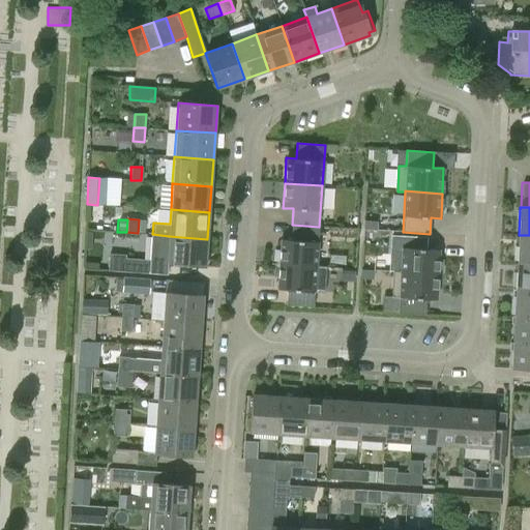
[(366,230),(376,230),(377,222),(364,221),(363,230),(366,230)]
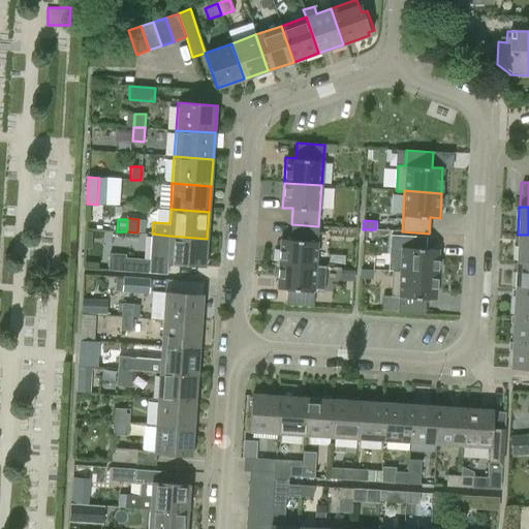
[(318,226),(291,224),(290,240),(280,239),(278,265),(315,267),(315,266),(318,226)]
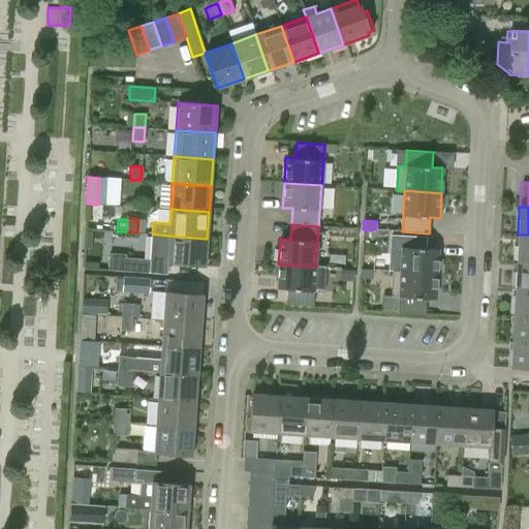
[(528,235),(518,235),(516,261),(528,261),(528,235)]
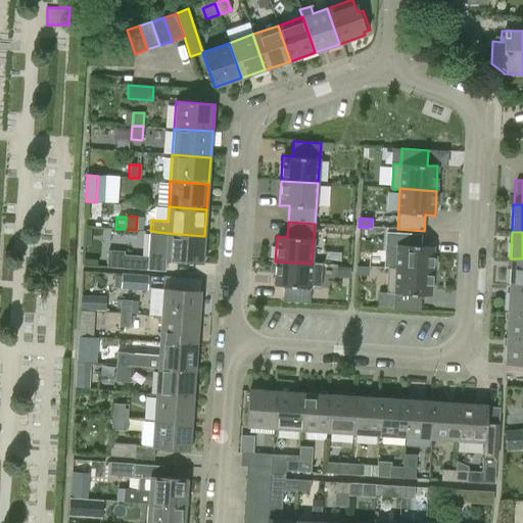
[(204,236),(167,233),(164,259),(203,263),(204,236)]
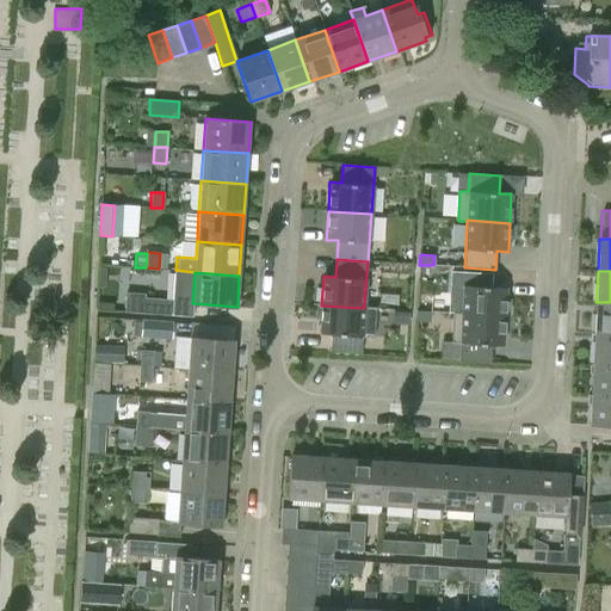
[(463,285),(461,313),(461,314),(504,318),(505,314),(508,314),(508,301),(505,301),(506,288),(463,285)]
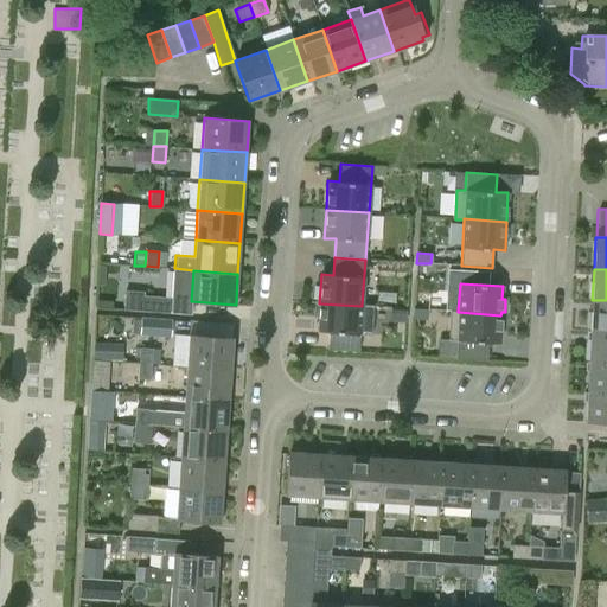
[(133,295),(132,311),(171,313),(171,298),(133,295)]
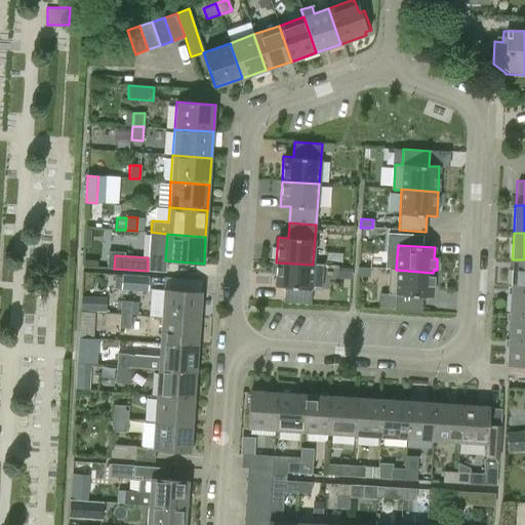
[(511,285),(524,285),(524,259),(512,259),(511,285)]
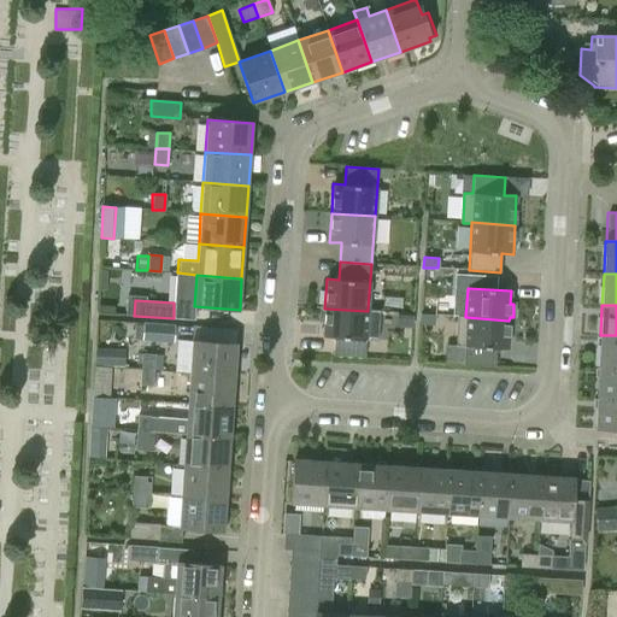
[(380,311),(368,310),(368,311),(324,309),(322,336),(334,338),(333,356),(364,358),(365,340),(377,341),(380,311)]
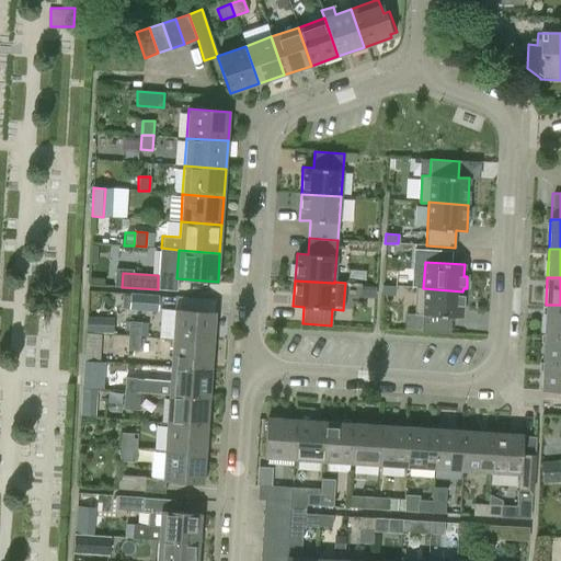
[(381,294),(395,295),(396,286),(382,286),(381,294)]
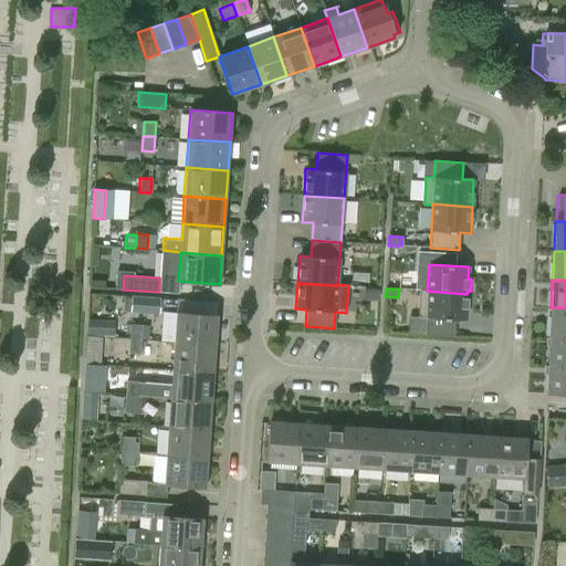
[(427,291),(427,290),(419,290),(418,317),(426,317),(425,335),(453,336),(454,320),(465,320),(467,294),(427,291)]
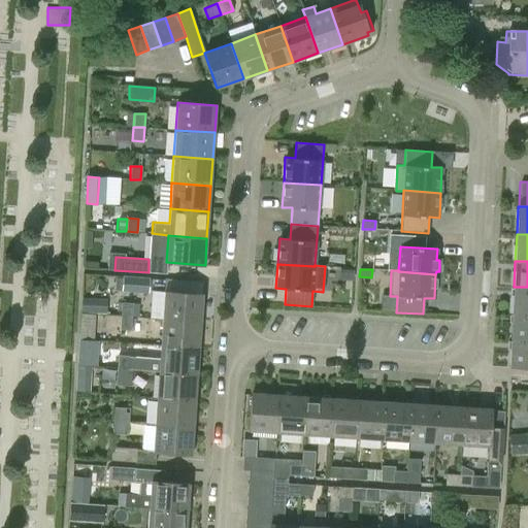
[(147,279),(123,276),(122,290),(146,292),(147,279)]
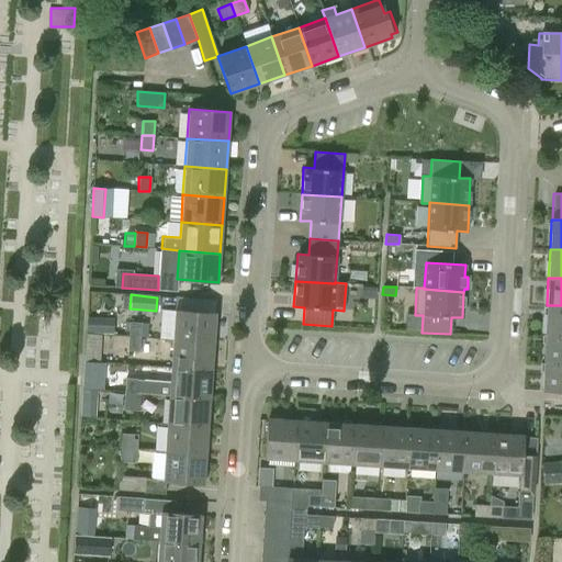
[(544,333),(561,334),(561,305),(547,305),(544,333)]
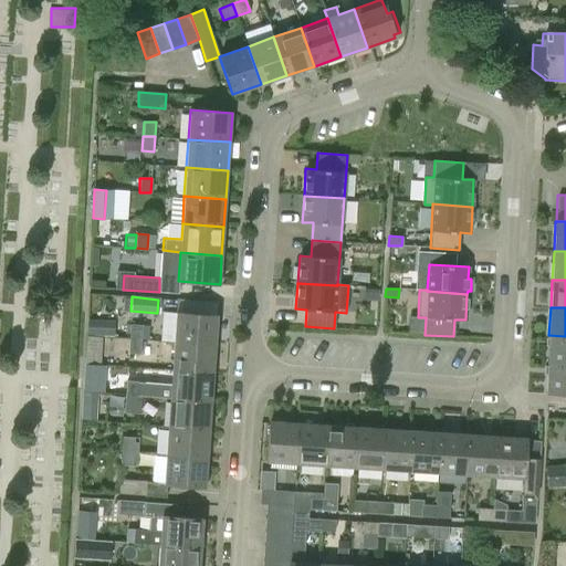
[(175,342),(216,345),(218,315),(177,312),(176,314),(164,313),(161,341),(175,342)]
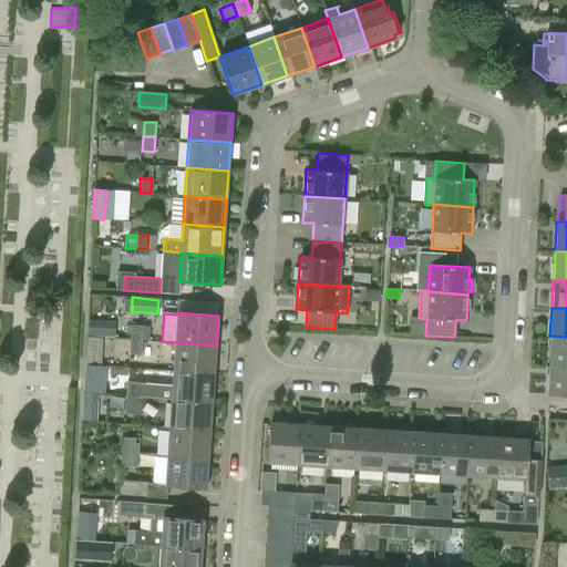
[(130,326),(129,339),(141,340),(142,326),(130,326)]
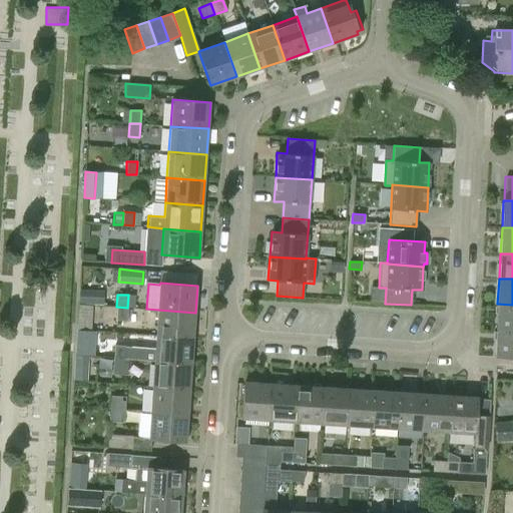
[(79,304),(77,330),(91,331),(93,305),(79,304)]
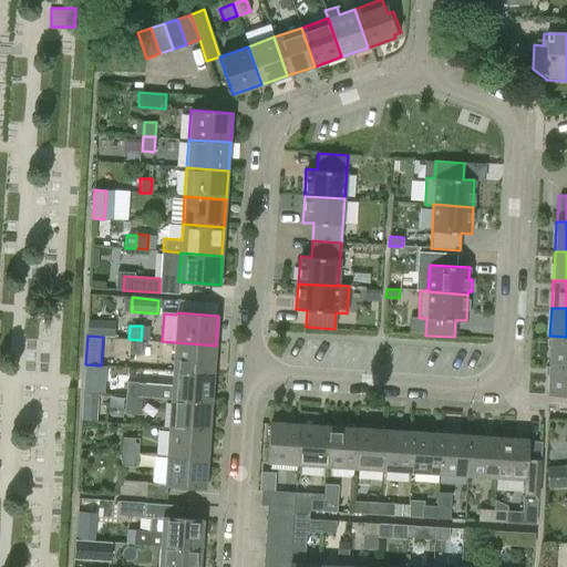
[(566,337),(549,336),(547,364),(566,366),(566,337)]
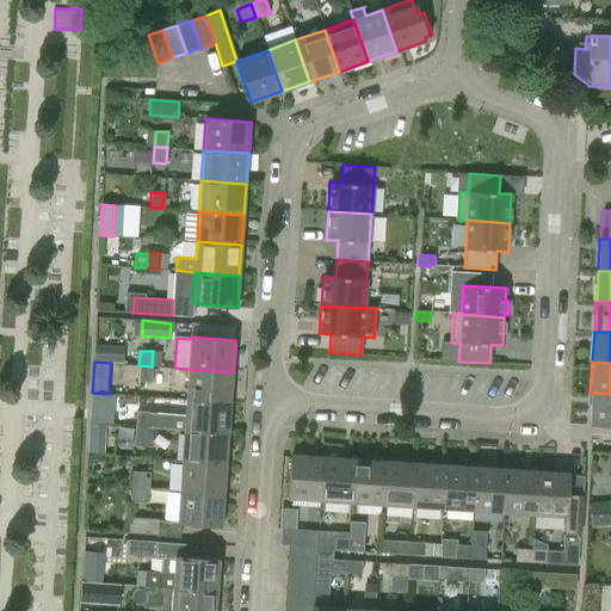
[(152,366),(139,365),(137,381),(150,382),(152,366)]
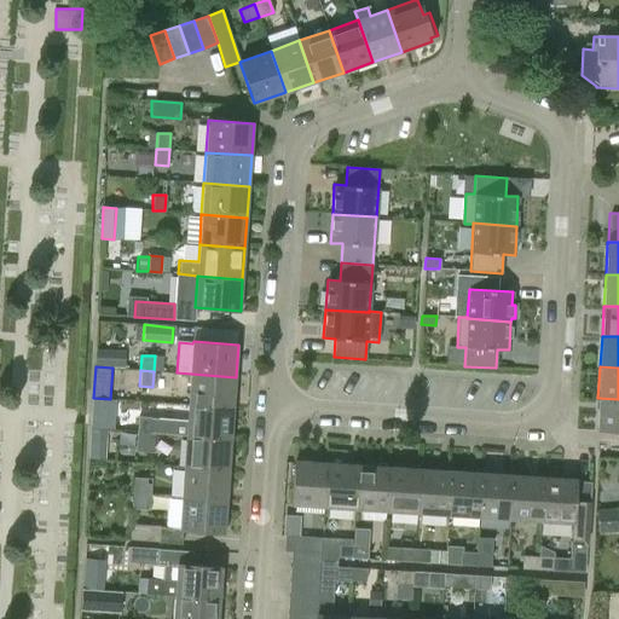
[(189,405),(233,408),(236,377),(191,374),(189,405)]
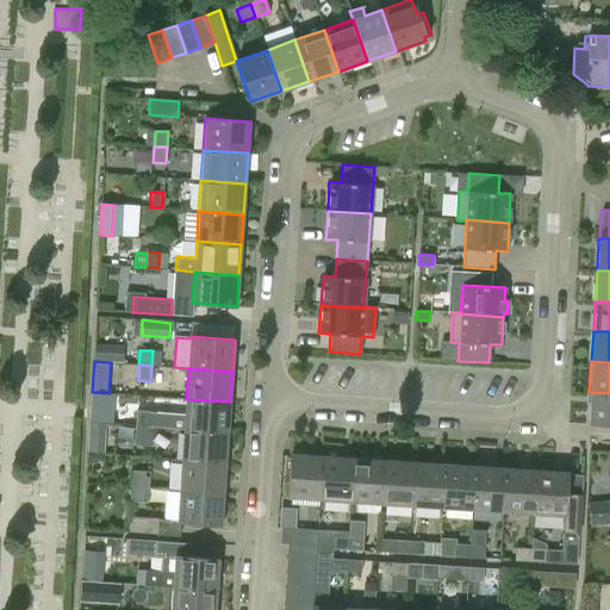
[(109,393),(92,392),(89,422),(107,423),(109,393)]
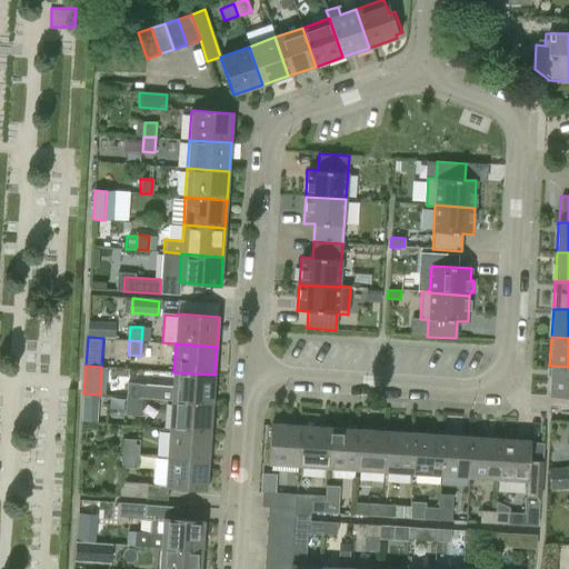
[(568,367),(549,366),(548,396),(568,397),(568,367)]
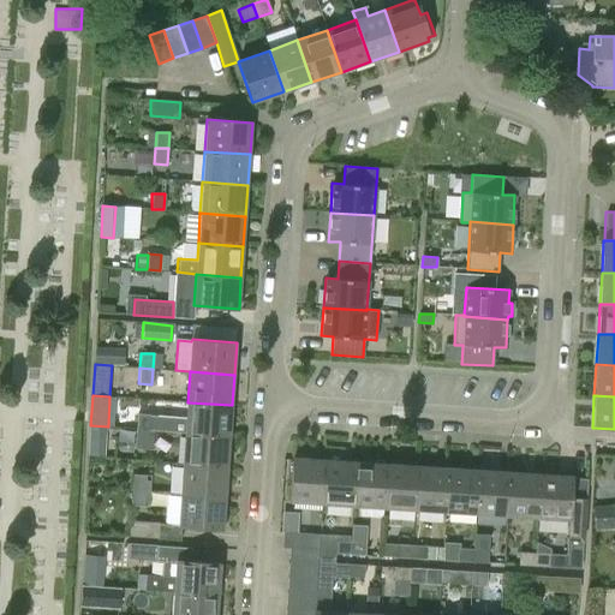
[(185,433),(230,436),(232,405),(187,402),(185,433)]
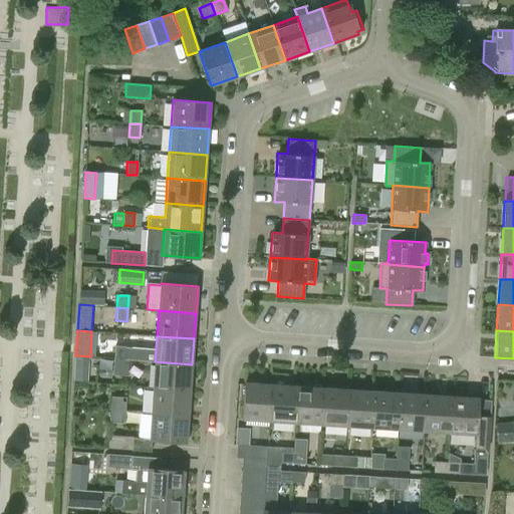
[(114,345),(113,358),(124,359),(124,346),(114,345)]
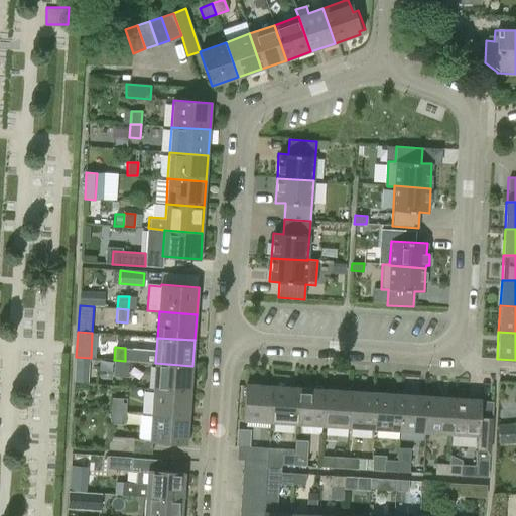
[(125,361),(114,360),(113,373),(124,374),(125,361)]
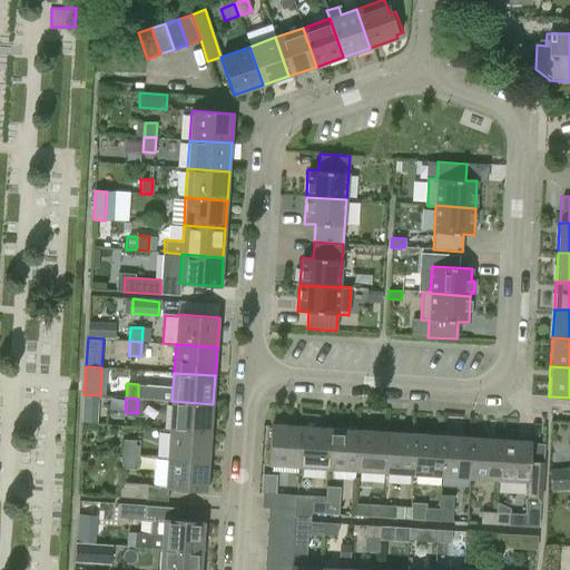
[(169,430),(210,432),(213,404),(172,401),(169,430)]
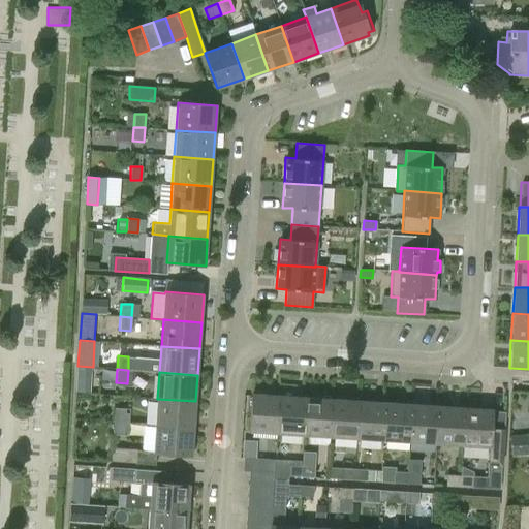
[(91,379),(78,379),(76,394),(90,394),(91,379)]
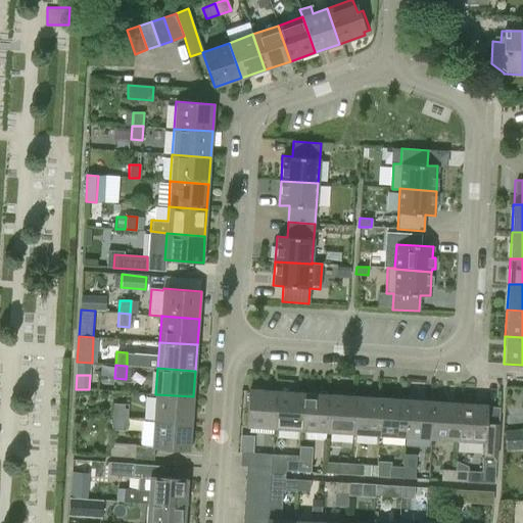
[(246,427),(273,429),(276,390),(249,388),(246,427)]
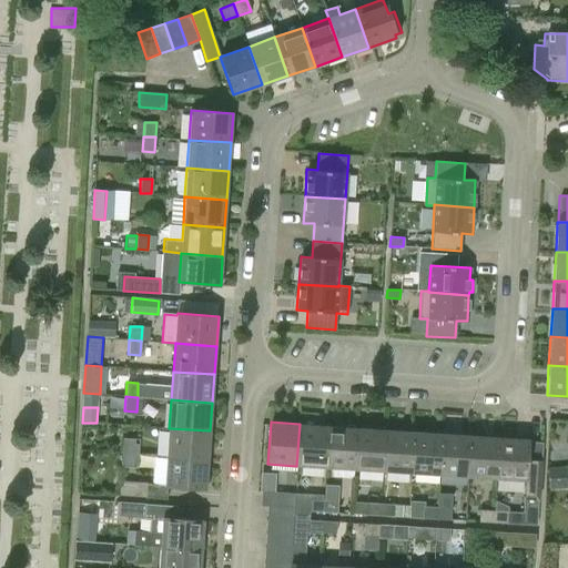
[(300,424),(296,466),(325,468),(328,426),(300,424)]
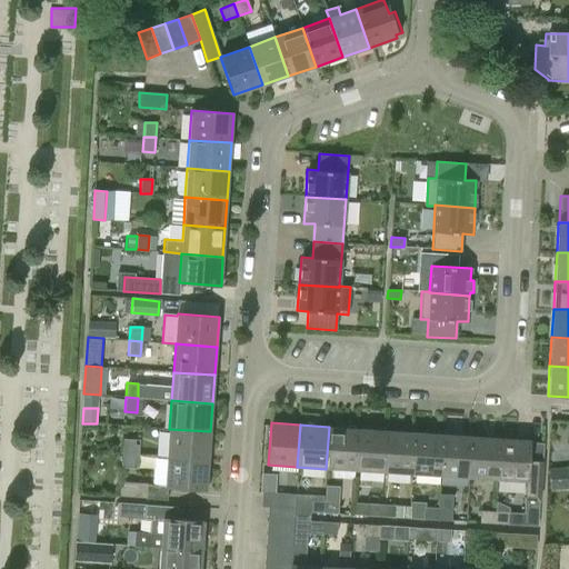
[(329,427),(326,469),(353,470),(357,429),(329,427)]
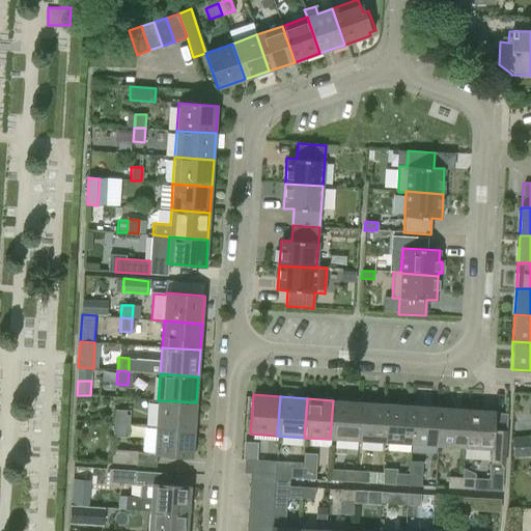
[(158,400),(156,426),(195,429),(196,402),(158,400)]
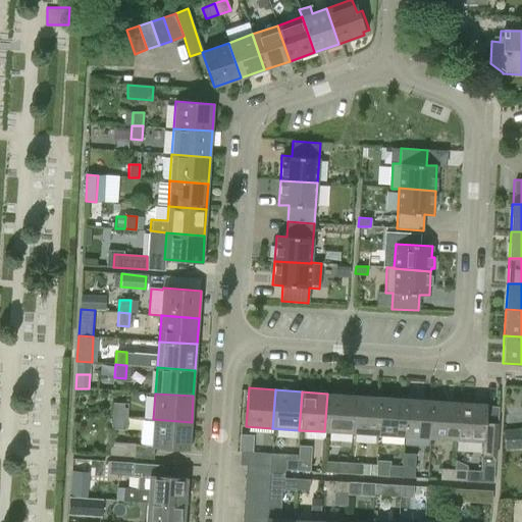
[(327,394),(324,431),(351,433),(354,396),(327,394)]
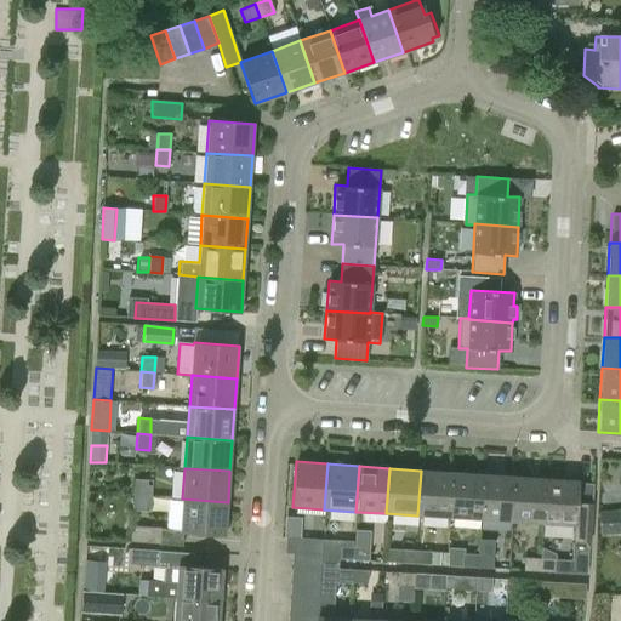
[(421,471),(417,516),(449,518),(451,473),(421,471)]
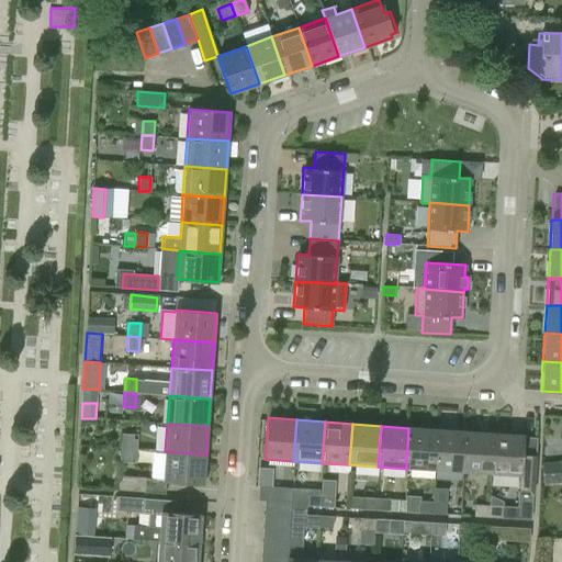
[(408,428),(406,469),(435,471),(437,429),(408,428)]
